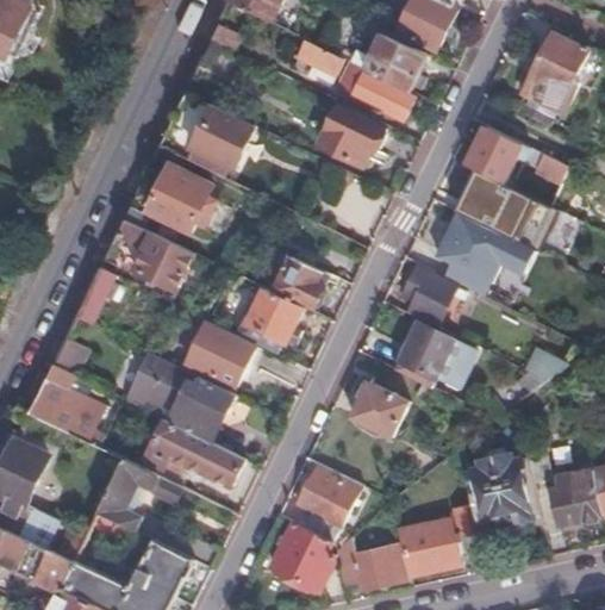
[(0,53),(13,60),(29,55),(37,38),(31,23),(37,8),(31,6),(29,0),(0,0),(0,53)]
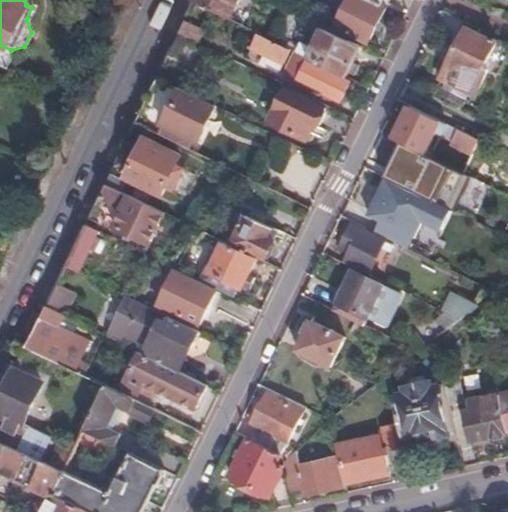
[(188,0),(228,19),(236,0),(188,0)]
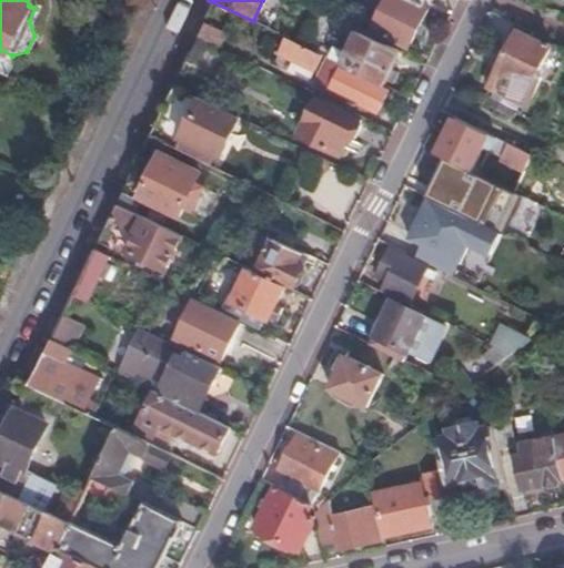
[(404,47),(425,7),(410,0),(382,0),(368,30),(404,47)]
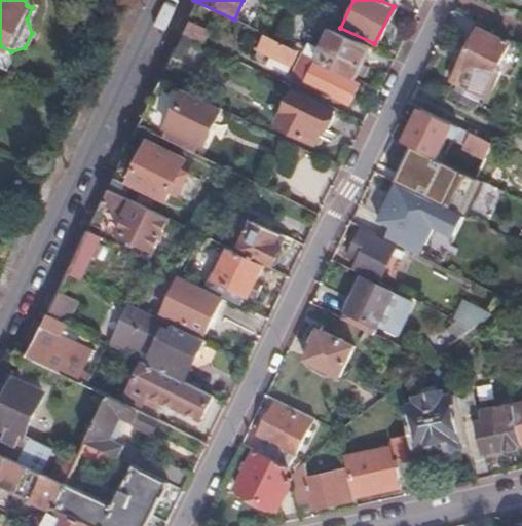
[(195,9),(183,36),(198,43),(211,19),(195,9)]
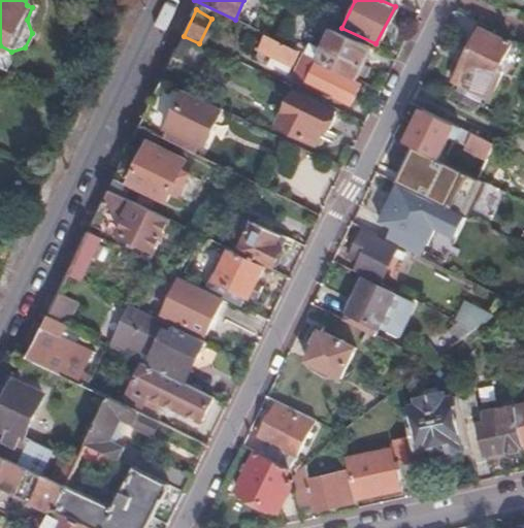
[(453,12),(447,27),(464,36),(471,32),(477,23),(453,12)]
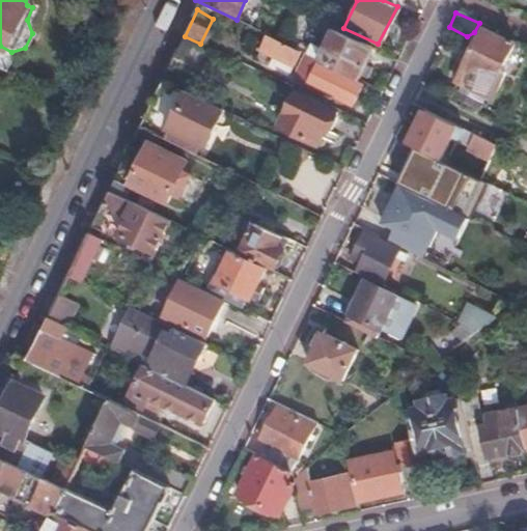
[(366,62),(373,48),(333,29),(324,50),(311,44),(306,55),(358,80),(363,71),(368,73),(372,66),(366,62)]
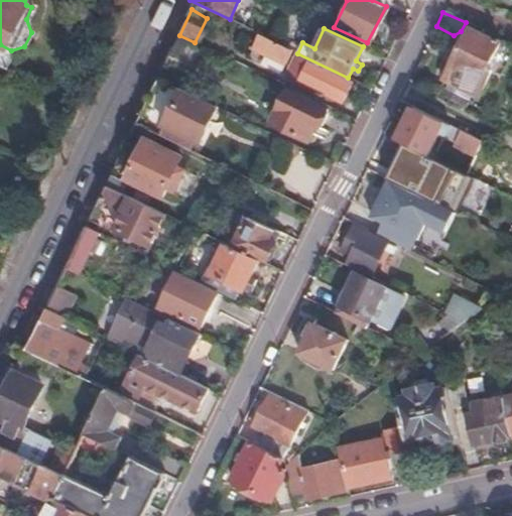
[(494,42),(469,29),(441,82),(478,100),(491,72),(486,70),(499,44),(498,44),(499,42),(495,40),(494,42)]
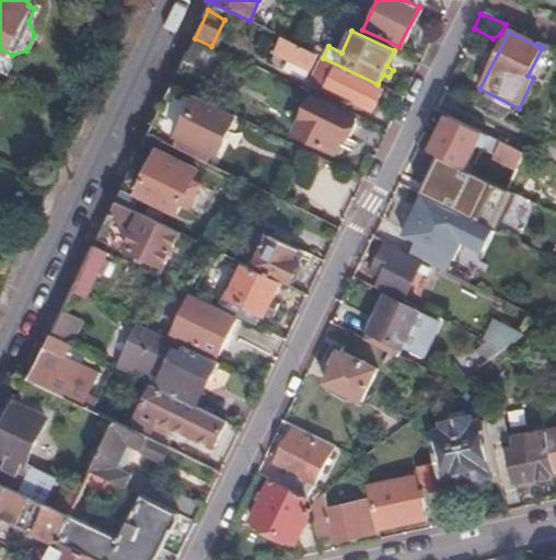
[(315,54),(278,35),(266,60),(276,66),(280,58),(285,60),(281,68),(303,79),(315,54)]
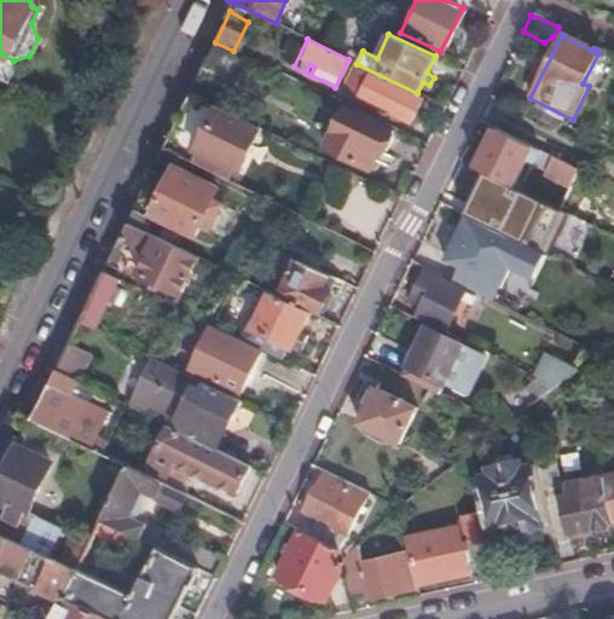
[(418,99),(357,68),(345,93),(406,123),(418,99)]
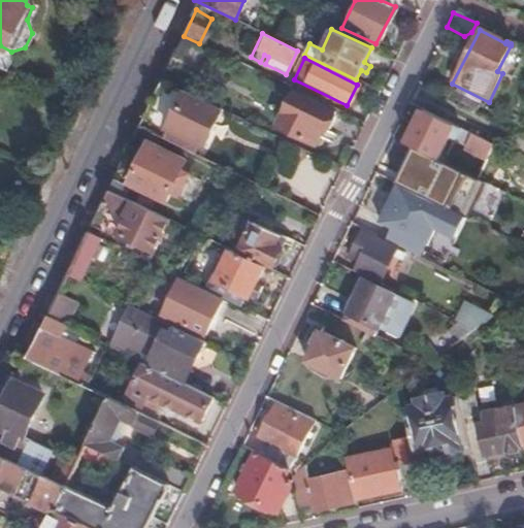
[(373,100),(378,91),(367,86),(363,95),(373,100)]
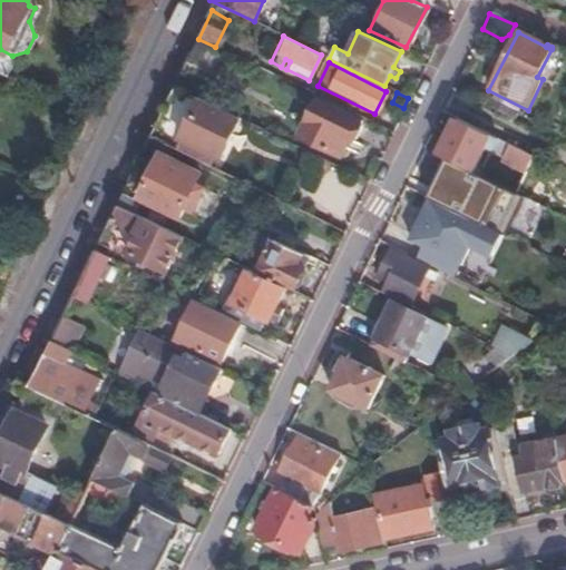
[(217,159),(237,118),(196,98),(176,139),(217,159)]
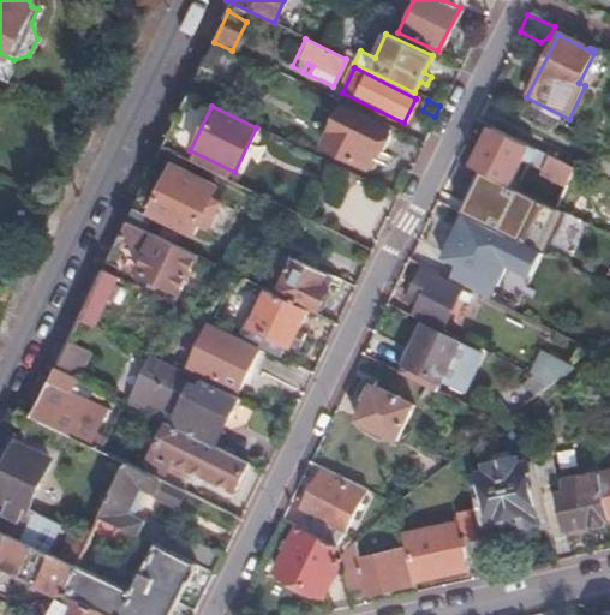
[(387,130),(344,109),(323,149),(364,171),(374,151),(376,153),(382,149),(388,137),(384,135),(387,130)]
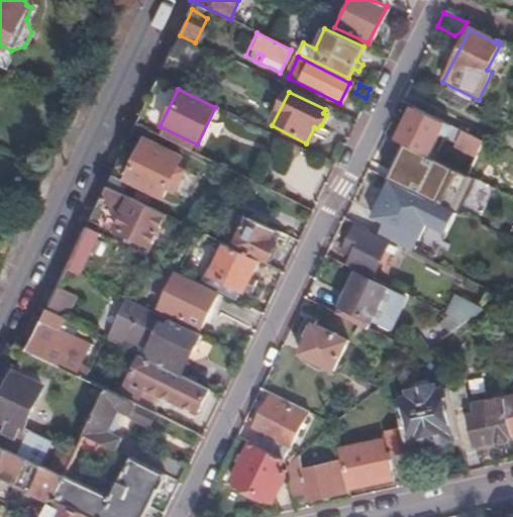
[(403,146),(424,157),(436,132),(445,138),(444,142),(474,157),(481,142),(413,108),(395,142),(403,146)]
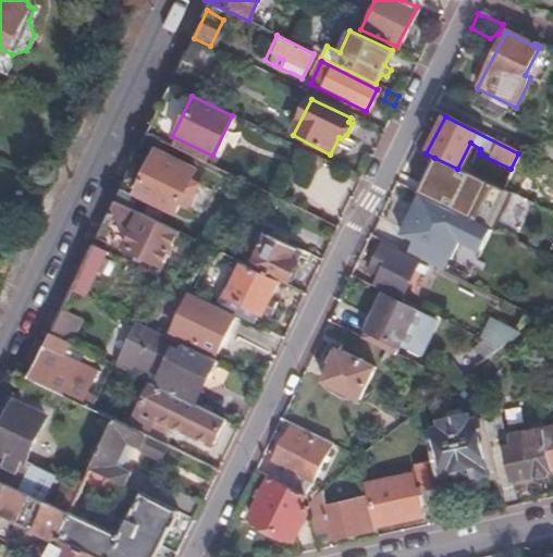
[(194,165),(156,147),(134,194),(173,213),(177,205),(187,210),(199,185),(187,178),(194,165)]
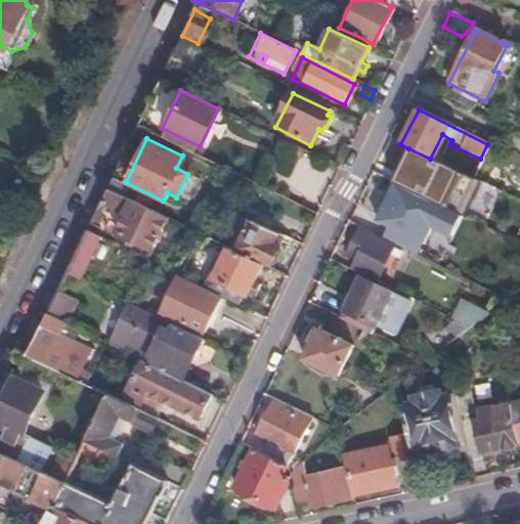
[(430,159),(408,148),(393,183),(395,184),(462,218),(465,219),(481,183),(430,159)]
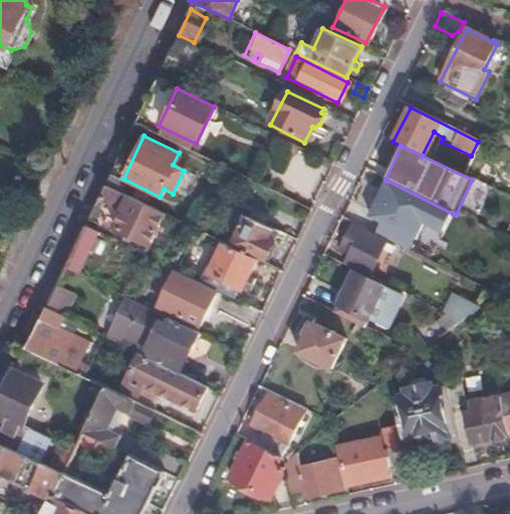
[(109,177),(106,185),(113,188),(117,181),(109,177)]
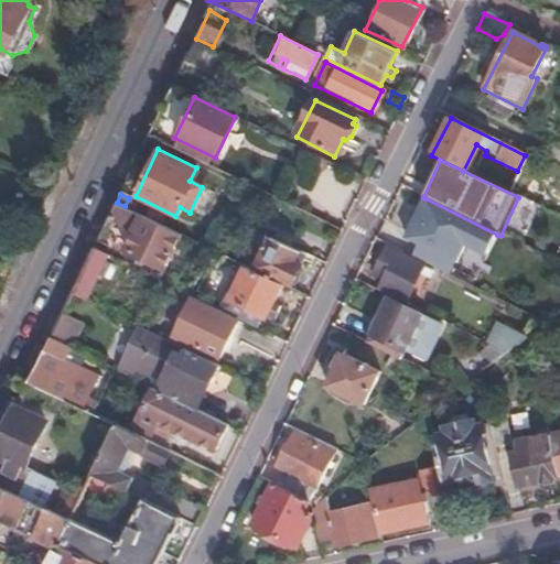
[(472,280),(497,235),(426,198),(405,239),(416,245),(453,262),(450,269),(472,280)]
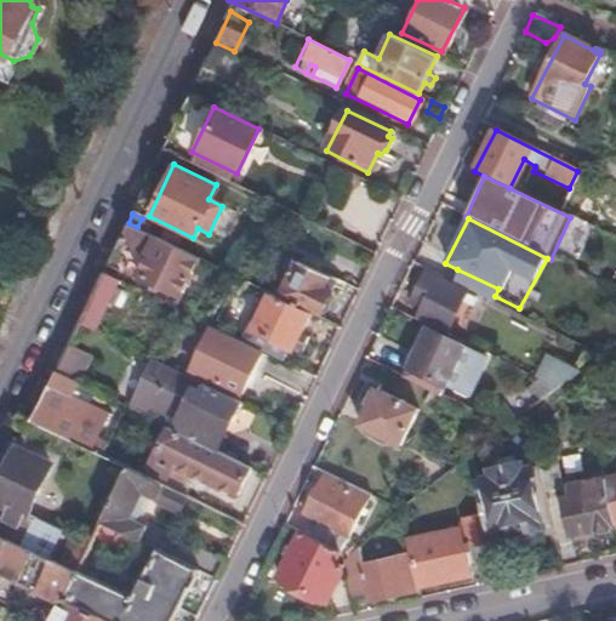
[(137,227),(129,223),(123,235),(147,248),(132,275),(148,283),(157,288),(177,297),(198,256),(137,227)]
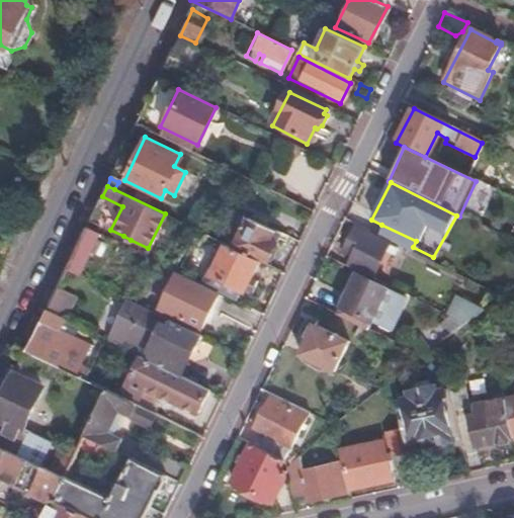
[(189,227),(193,219),(181,212),(176,221),(189,227)]
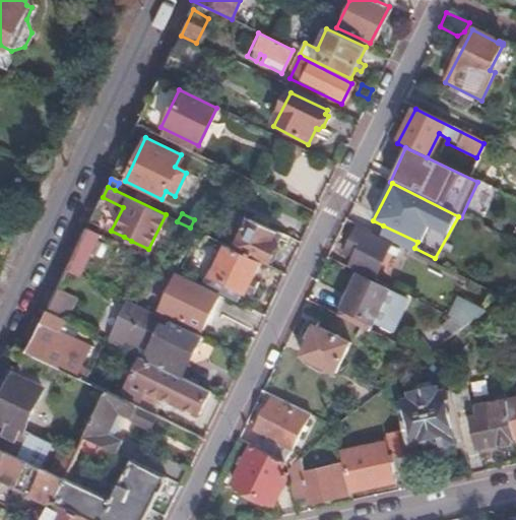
[(269,242),(273,231),(248,218),(244,229),(235,224),(226,242),(263,261),(271,259),(276,247),(269,242)]
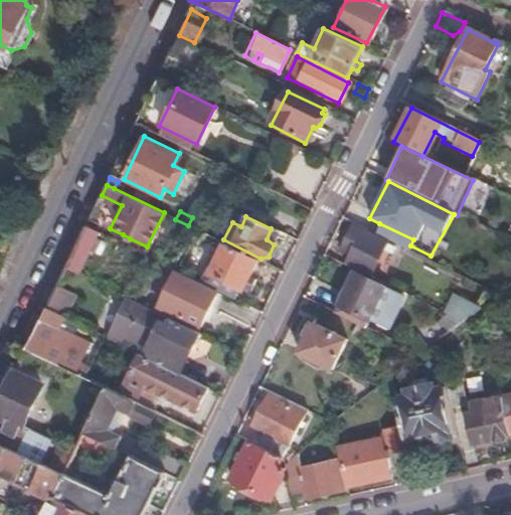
[(410,245),(413,239),(379,223),(373,235),(407,251),(410,245)]
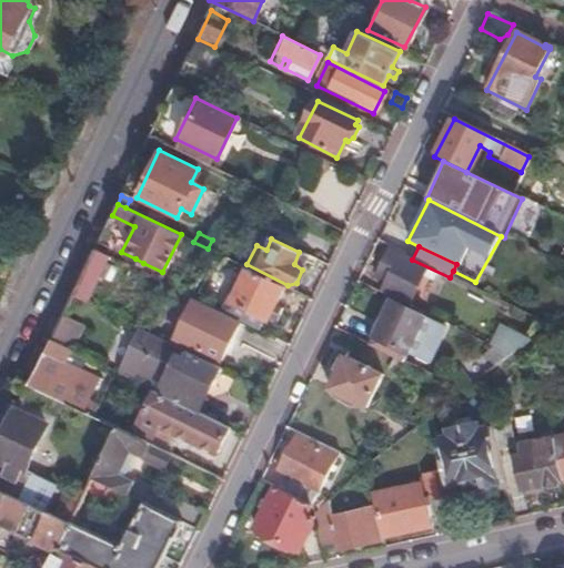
[(108,254),(96,247),(73,291),(86,297),(96,280),(100,282),(103,273),(100,272),(108,254)]
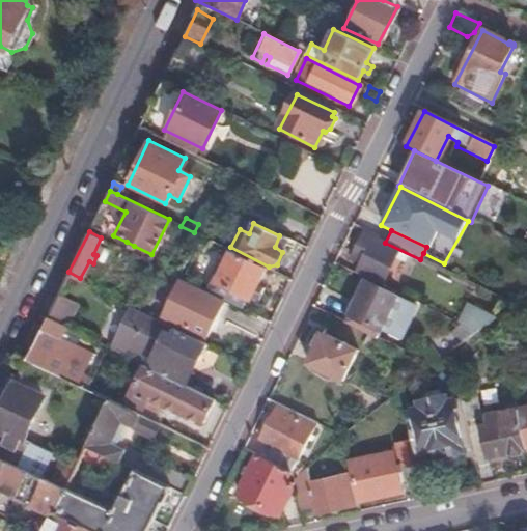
[(359,267),(355,275),(379,286),(395,252),(362,235),(350,261),(359,267)]
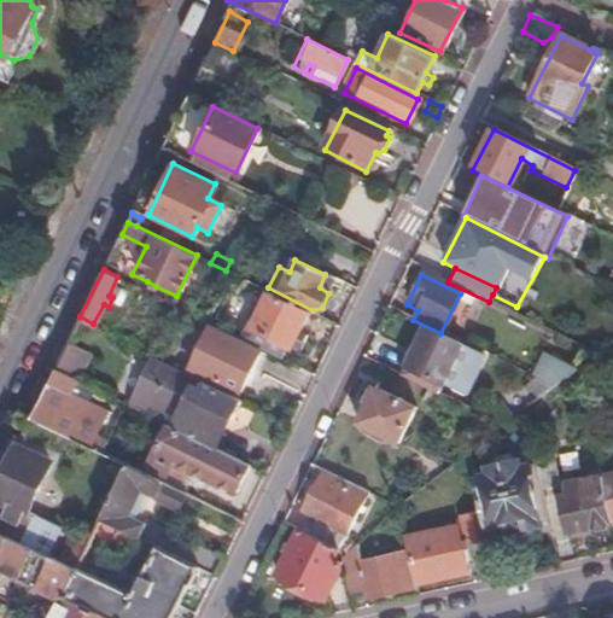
[(290,345),(307,310),(267,290),(260,304),(256,301),(238,337),(278,356),(284,344),(290,345)]
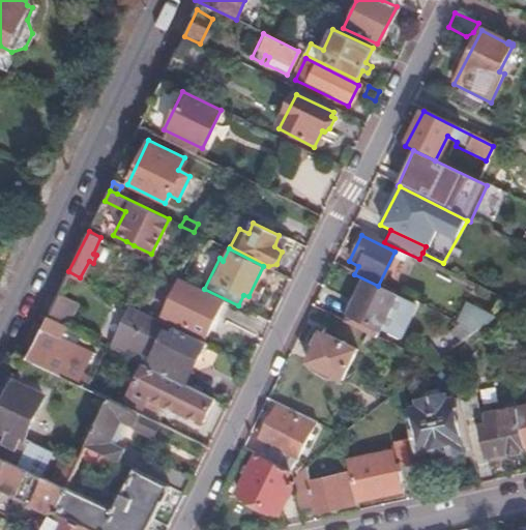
[(218,302),(178,282),(162,315),(202,334),(218,302)]
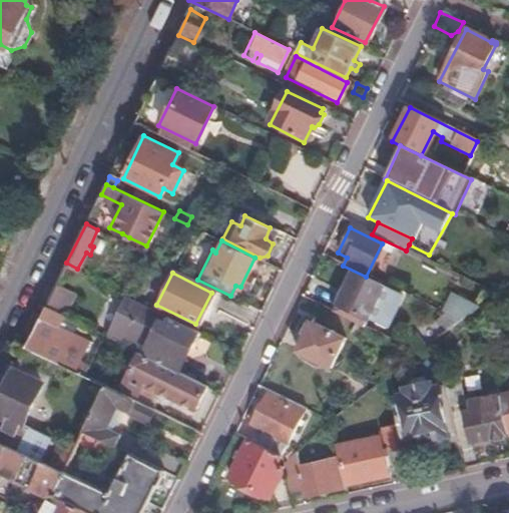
[(382,289),(349,273),(338,295),(345,298),(341,305),(367,318),(382,289)]
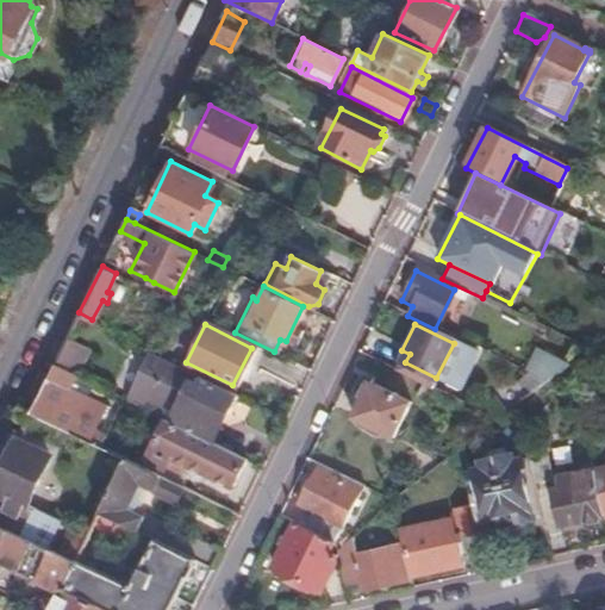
[(83,360),(58,347),(26,414),(93,446),(98,437),(88,433),(101,405),(68,388),(73,375),(75,377),(83,360)]
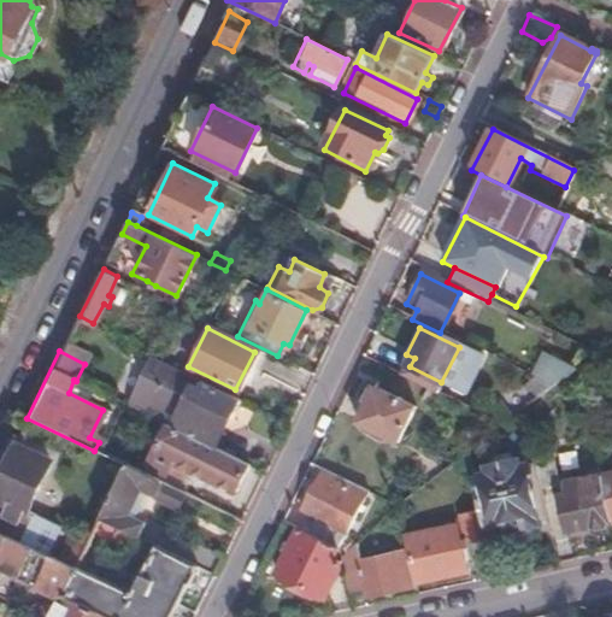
[(572,370),(576,386),(601,366),(592,356),(572,370)]
